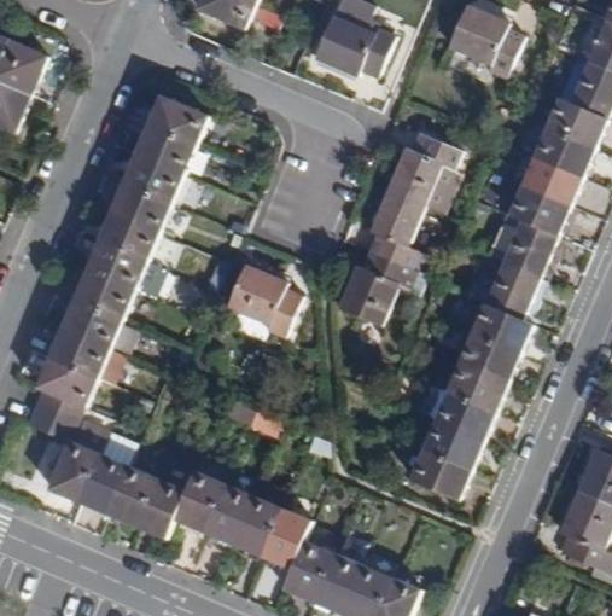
[(199,0),(197,9),(245,29),(257,0),(199,0)]
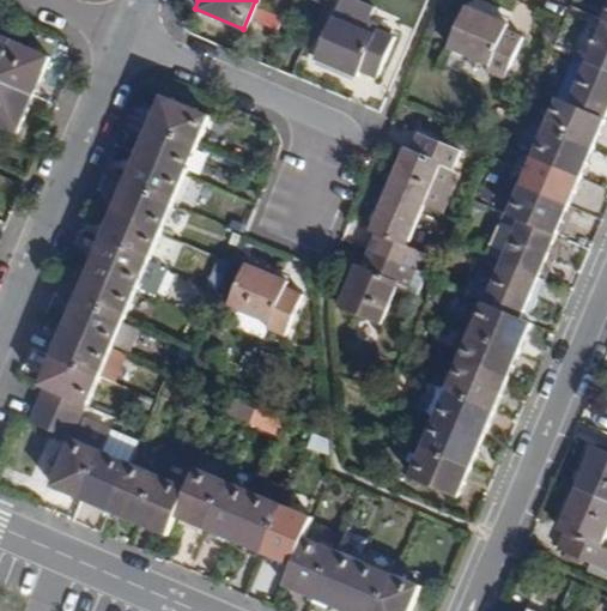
[(334,0),(328,16),(310,59),(353,77),(356,71),(372,77),(390,36),(386,34),(388,29),(376,23),(374,28),(371,34),(359,29),(369,6),(356,0),(334,0)]
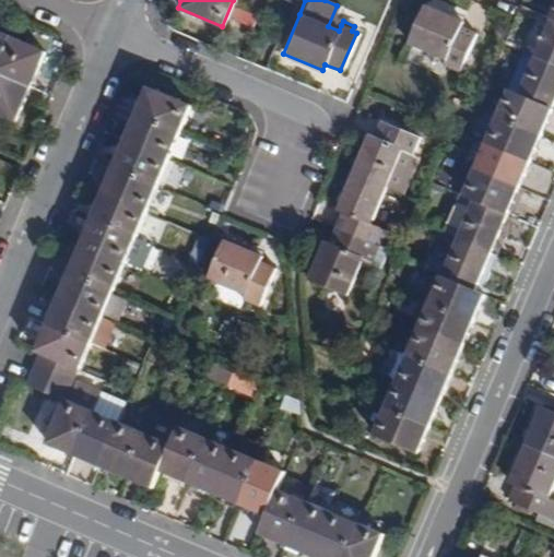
[(421,4),(404,42),(443,58),(440,63),(457,71),(473,33),(457,26),(459,21),(421,4)]
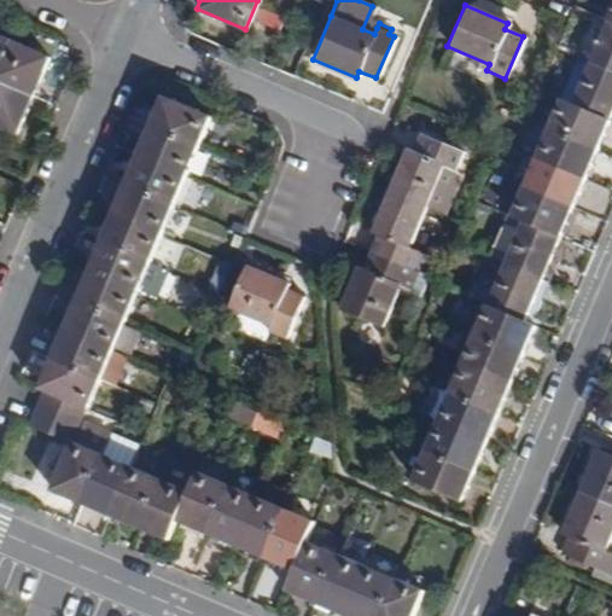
[(611,24),(605,22),(588,62),(611,71),(611,24)]
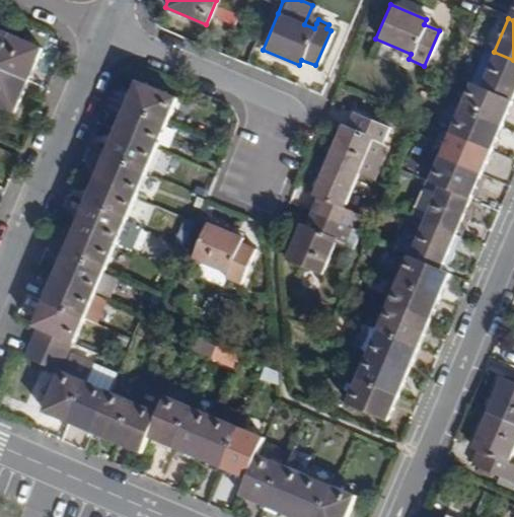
[(5,32),(0,45),(0,68),(24,79),(38,47),(5,32)]
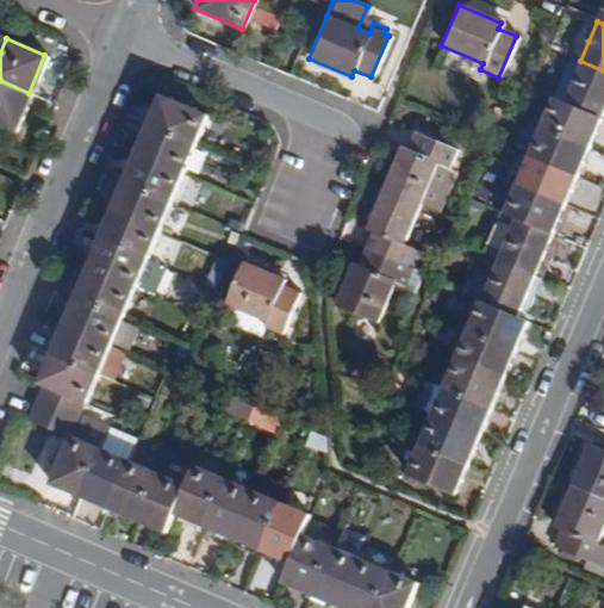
[(603,70),(580,61),(564,101),(599,117),(603,104),(603,70)]
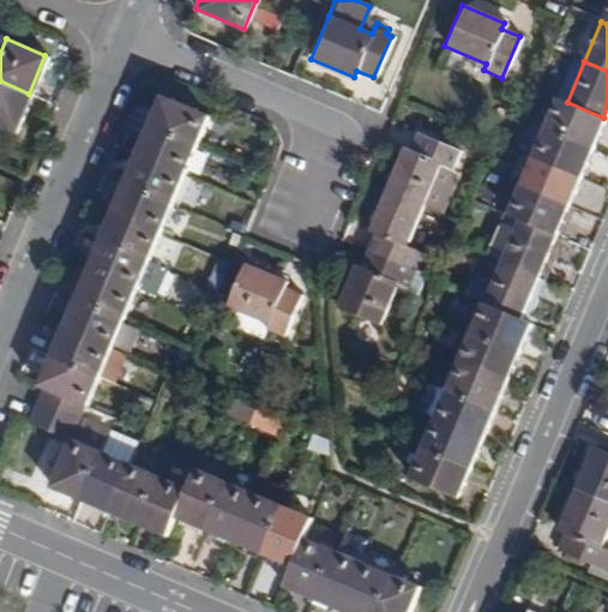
[(0,126),(12,132),(29,94),(0,81),(0,126)]
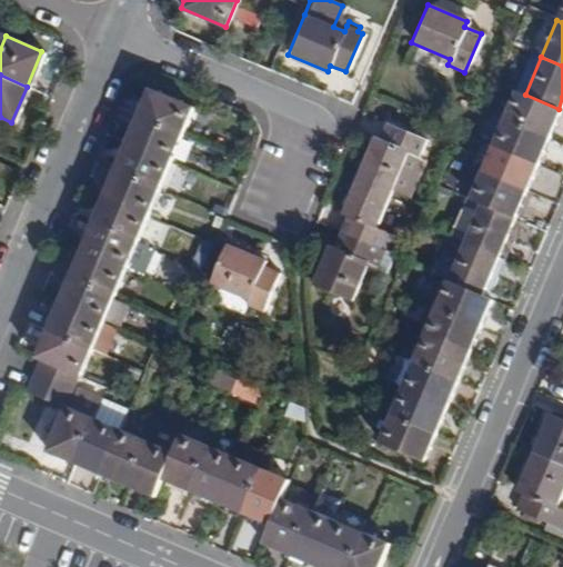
[(146,88),(134,115),(179,132),(190,106),(146,88)]
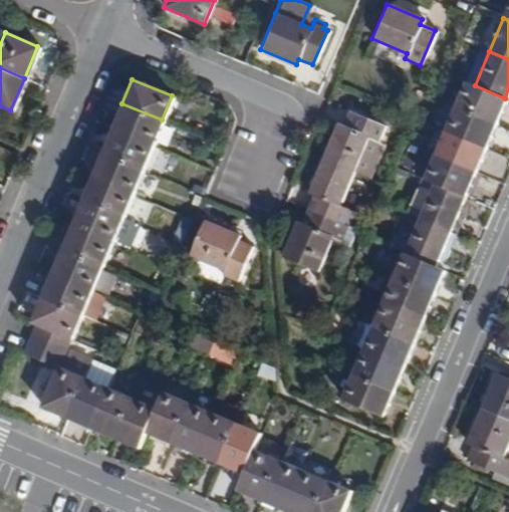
[(465,81),(455,106),(495,123),(505,98),(475,85),(465,81)]
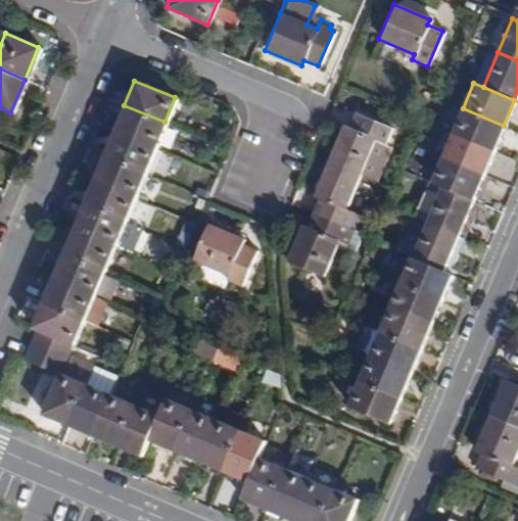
[(124,105),(113,130),(153,147),(165,122),(124,105)]
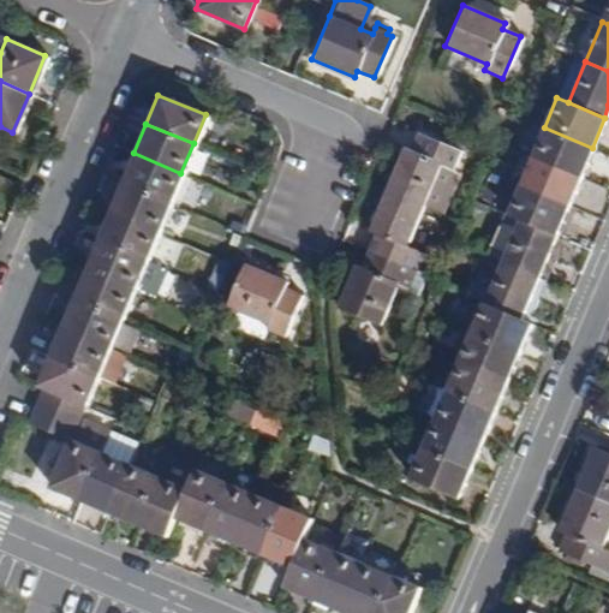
[(544,128),(532,156),(579,177),(592,148),(544,128)]
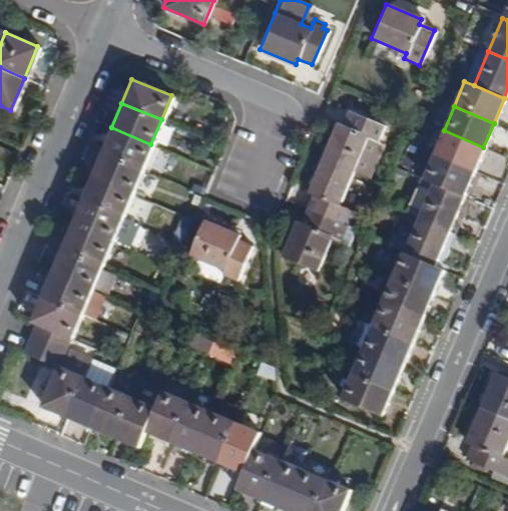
[(347,110),(340,125),(336,123),(321,158),(351,171),(365,177),(378,145),(373,143),(375,139),(381,124),(347,110)]
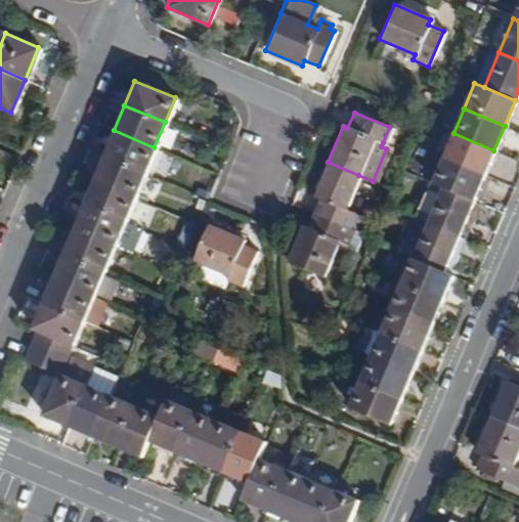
[(114,130),(102,155),(143,172),(154,147),(114,130)]
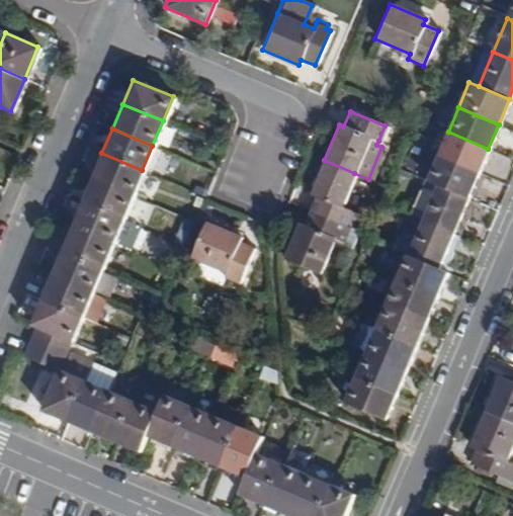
[(448,132),(437,156),(478,173),(488,149),(448,132)]
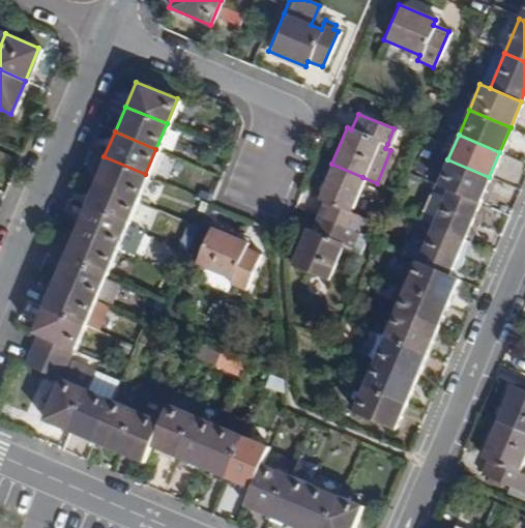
[(104,156),(93,182),(135,200),(145,174),(104,156)]
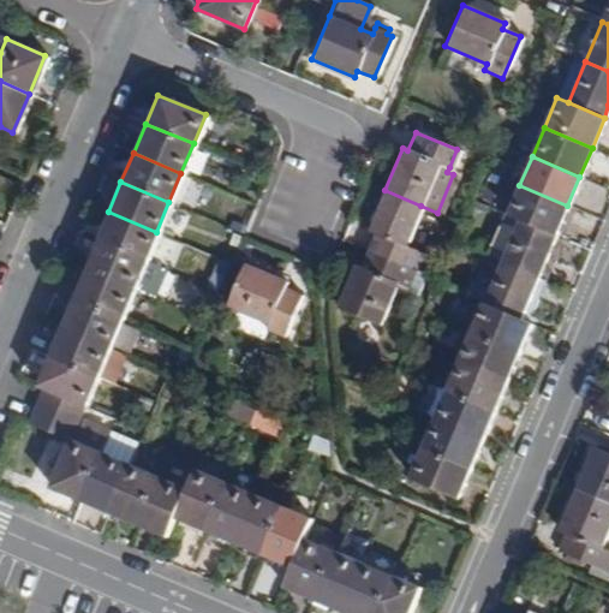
[(519,185),(507,215),(518,220),(554,236),(567,206),(519,185)]
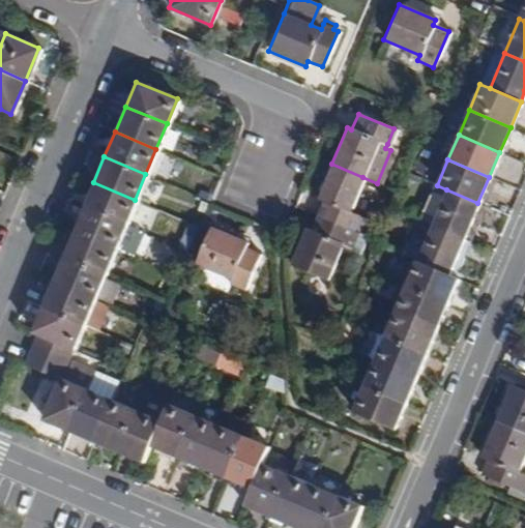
[(331,164),(316,200),(321,202),(315,215),(350,231),(357,214),(348,211),(362,177),(331,164)]
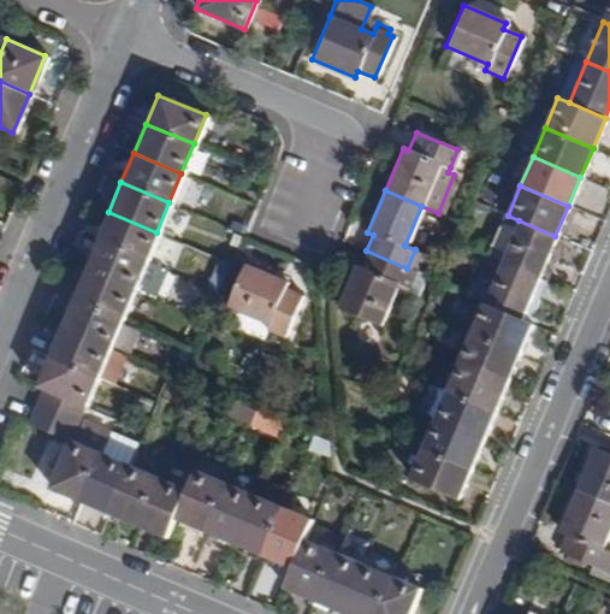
[(108,212),(96,241),(143,260),(157,232),(108,212)]
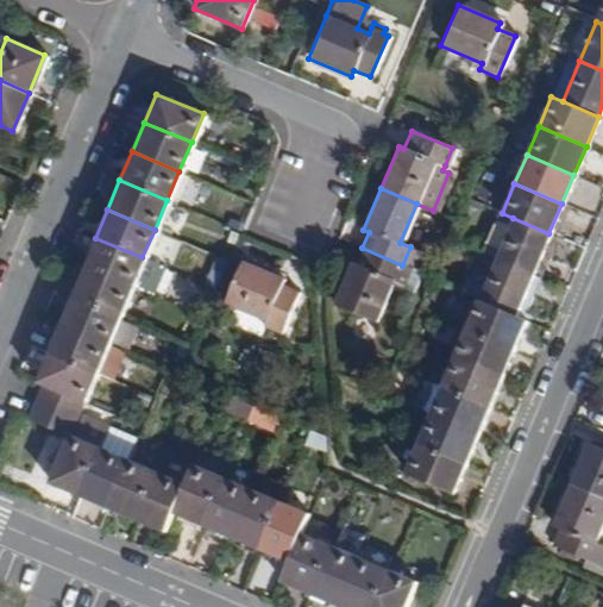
[(513,218),(495,258),(531,274),(548,233),(513,218)]
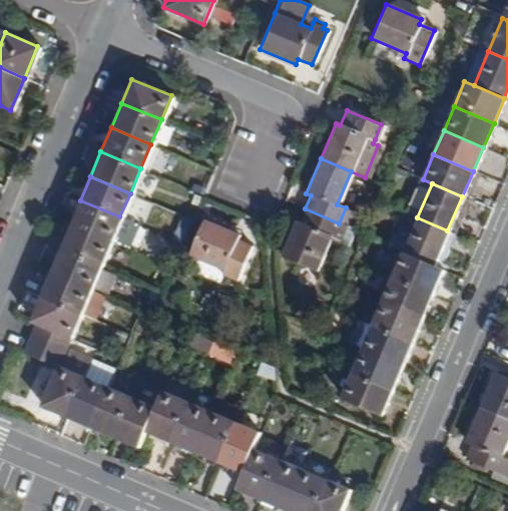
[(80,200),(70,224),(109,241),(119,216),(80,200)]
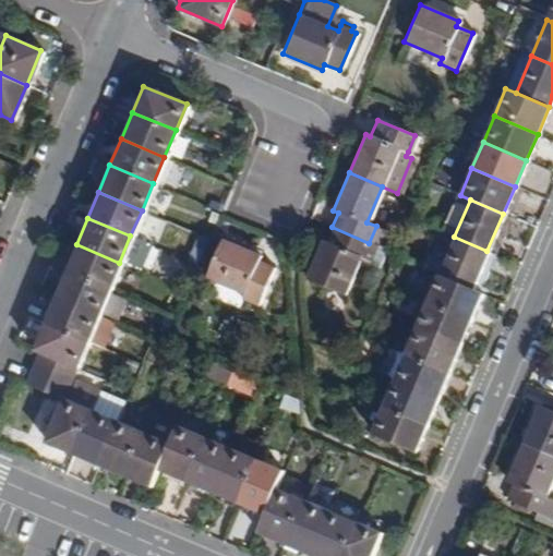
[(320,239),(303,276),(344,294),(359,260),(368,263),(375,245),(370,244),(369,243),(332,227),(325,242),(320,239)]
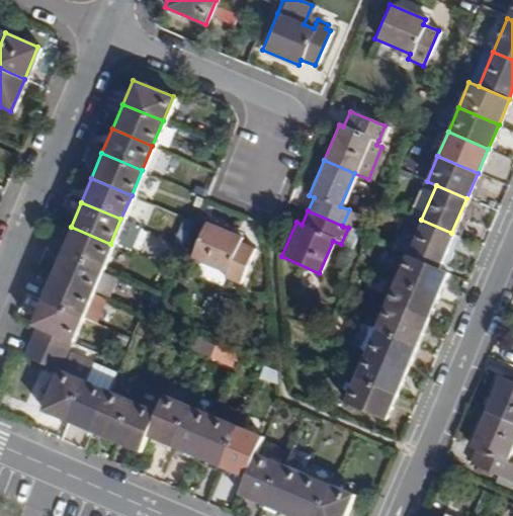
[(139,227),(120,219),(110,244),(127,251),(139,227)]
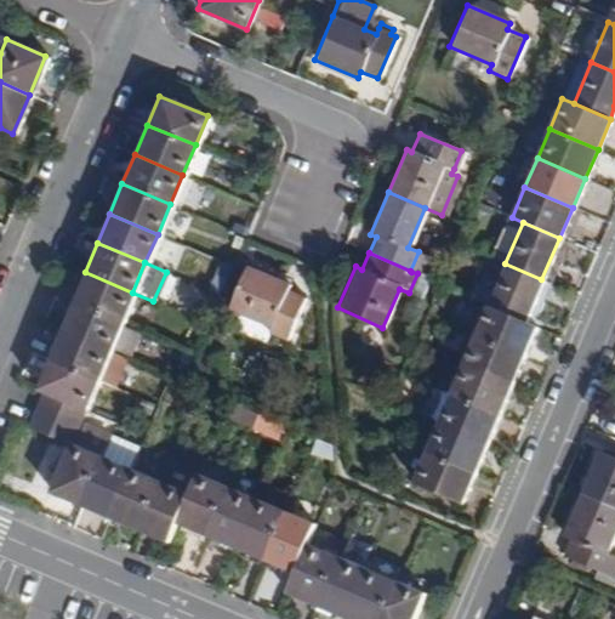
[(505,263),(488,306),(524,321),(541,279),(505,263)]
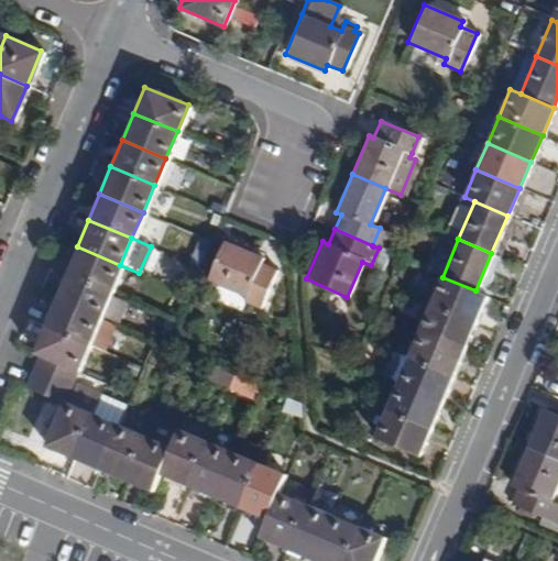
[(222,242),(206,279),(243,295),(241,300),(259,307),(274,270),(259,263),(261,257),(222,242)]
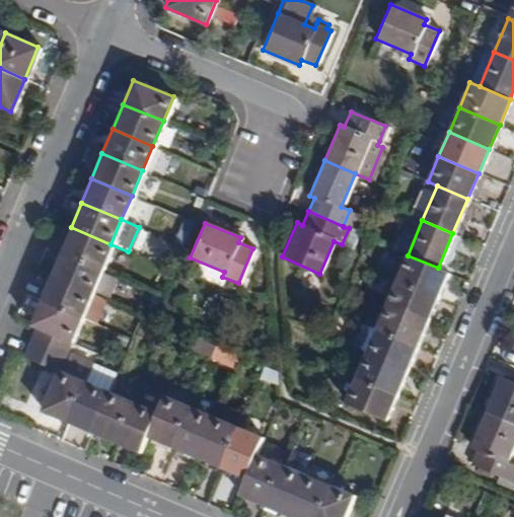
[(71,227),(60,251),(100,269),(111,244),(71,227)]
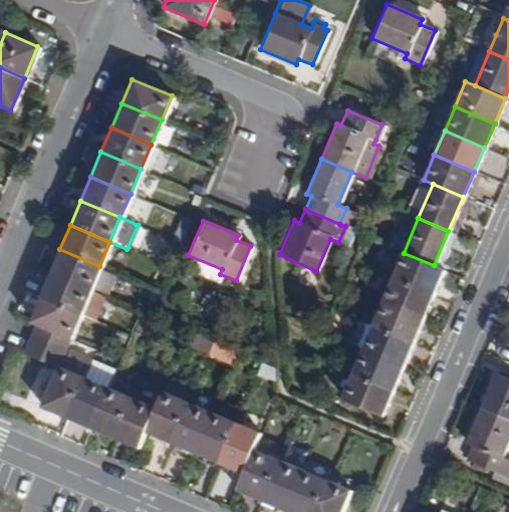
[(345,226),(338,242),(344,245),(351,229),(345,226)]
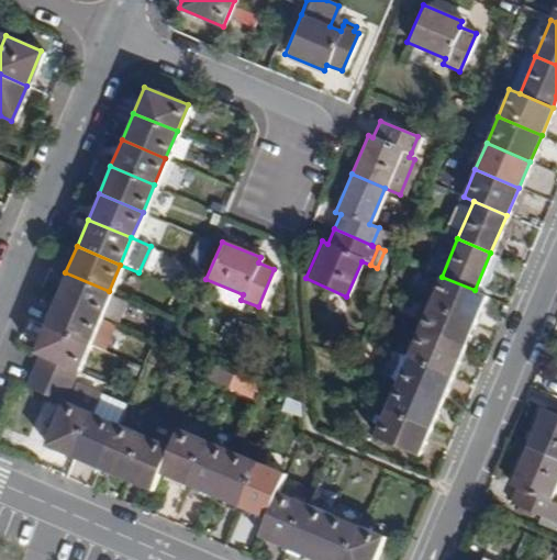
[(98,317),(109,291),(65,272),(54,299),(98,317)]
